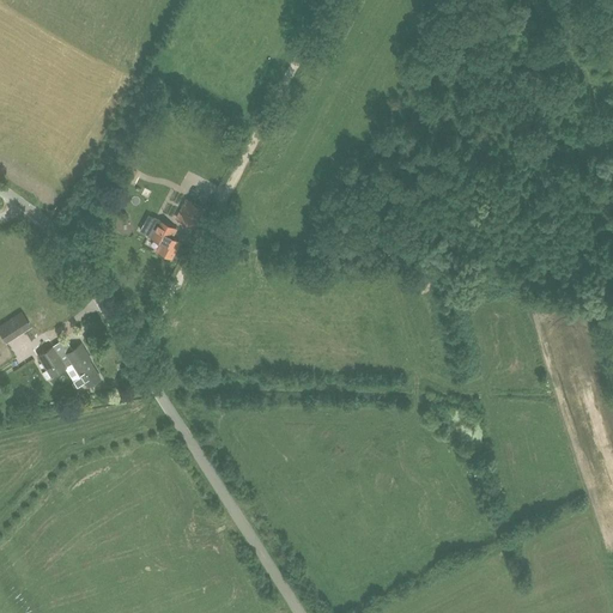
[(237,147),(242,137),(232,132),(228,143),(237,147)]
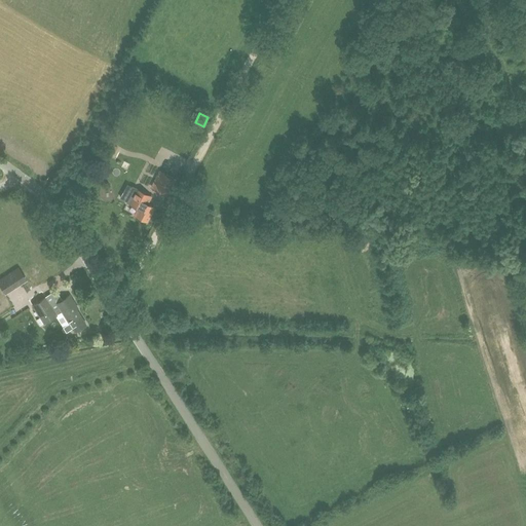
[(112,157),(118,146),(106,139),(100,150),(112,157)]
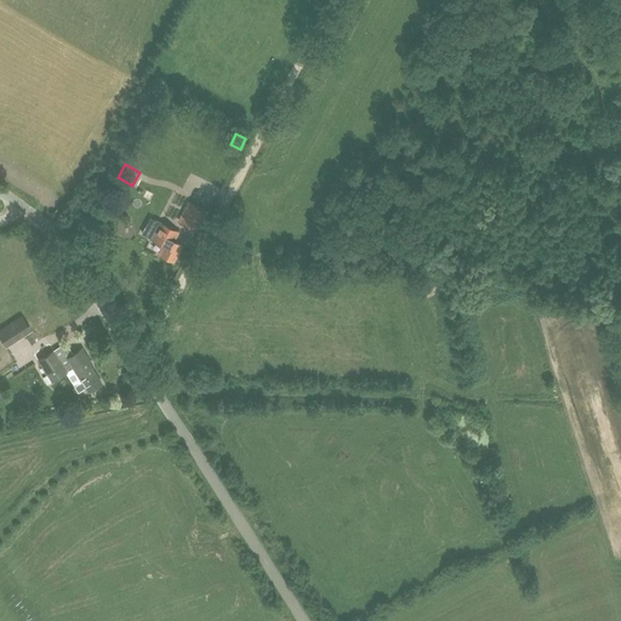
[(197,231),(206,211),(189,201),(180,221),(197,231)]
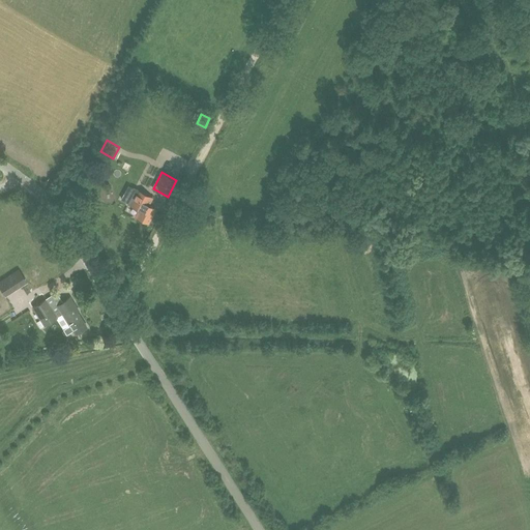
[(76,186),(81,178),(75,175),(70,182),(76,186)]
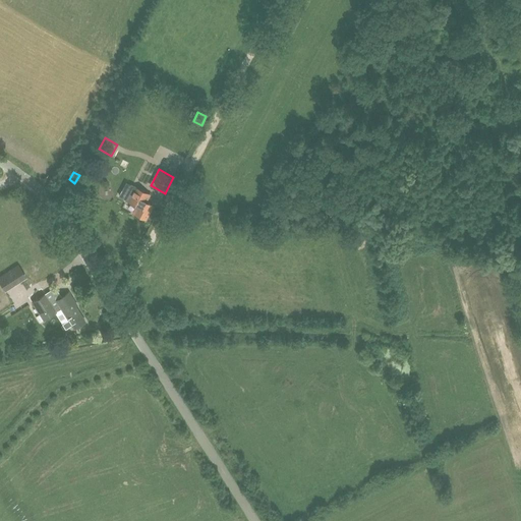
[(126,182),(118,196),(124,199),(127,200),(137,207),(133,214),(145,220),(147,217),(153,206),(147,201),(145,201),(147,199),(149,194),(147,192),(134,186),(132,185),(126,182)]
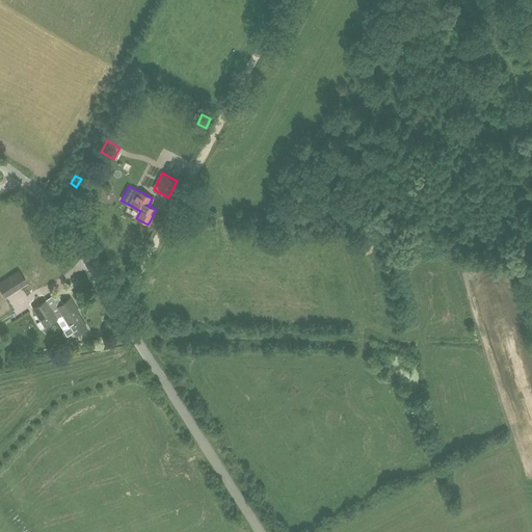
[(43,295),(29,303),(33,309),(41,321),(45,327),(56,319),(63,330),(67,336),(74,331),(76,335),(87,327),(78,313),(75,309),(77,308),(71,298),(62,303),(57,307),(60,311),(55,315),(46,300),(43,295)]
